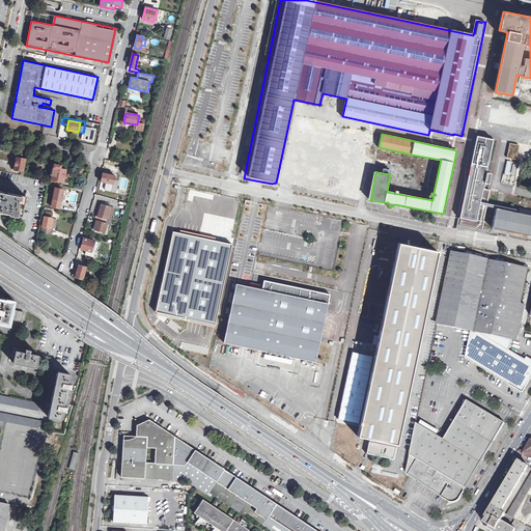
[(473,164),(487,167),(494,140),(477,136),(472,160),(474,161),(473,164)]
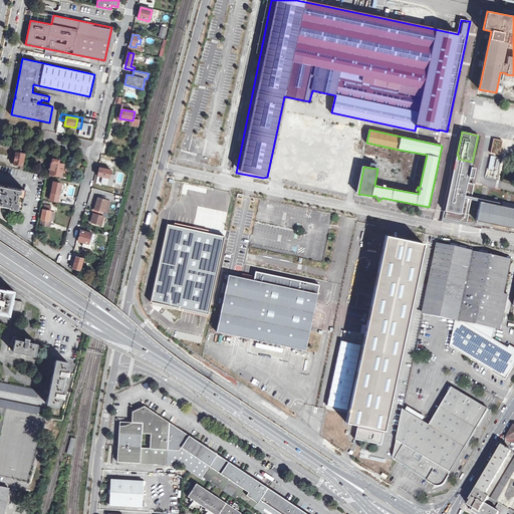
[(503,141),(494,139),(492,153),(501,155),(503,141)]
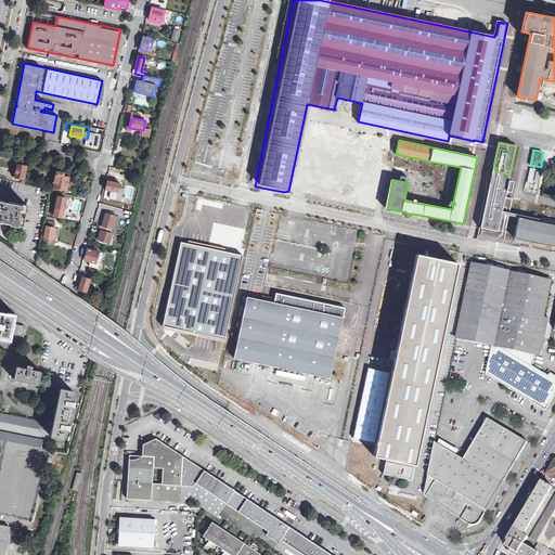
[(23,179),(24,180),(26,166),(15,164),(12,177),(23,179)]
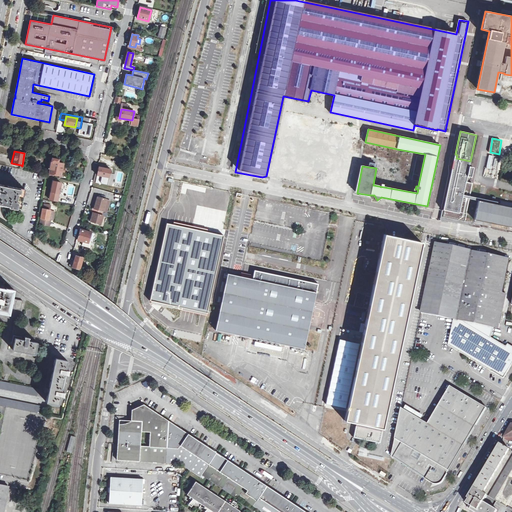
[(52,158),(52,161),(50,171),(49,172),(49,173),(61,176),(63,164),(58,163),(58,162),(59,161),(59,159),(52,158)]
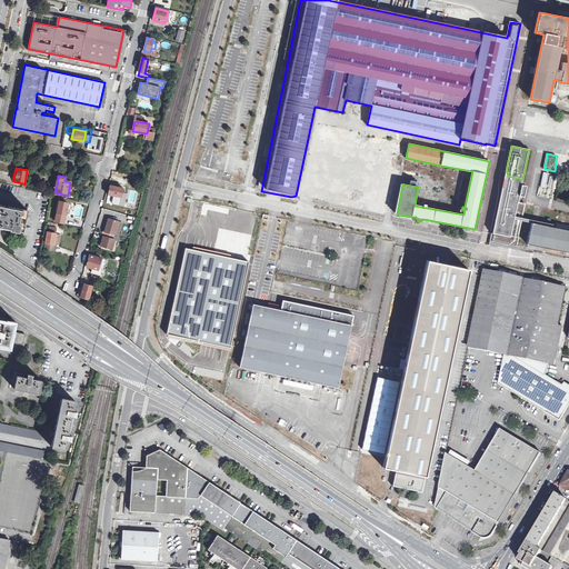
[(495,232),(518,238),(526,205),(520,203),(521,197),(523,197),(526,186),(521,185),(522,179),(507,176),(506,176),(502,191),(503,191),(495,232)]
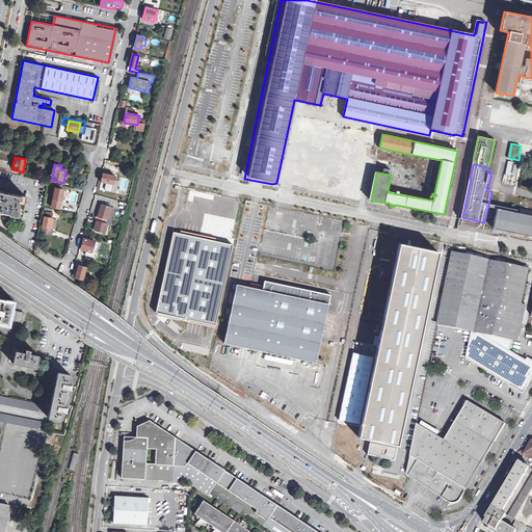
[(103,174),(101,182),(113,185),(115,176),(103,174)]
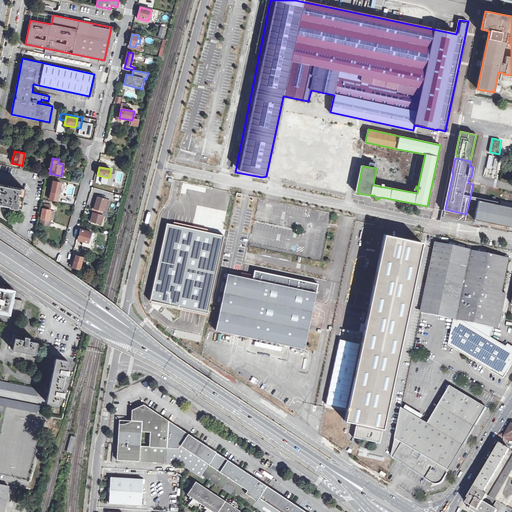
[(115,184),(124,186),(127,173),(122,172),(123,169),(119,168),(115,184)]
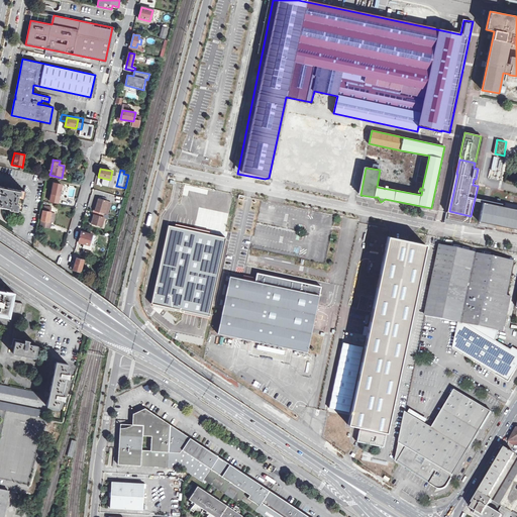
[(54,183),(52,195),(50,201),(58,203),(62,185),(54,183)]
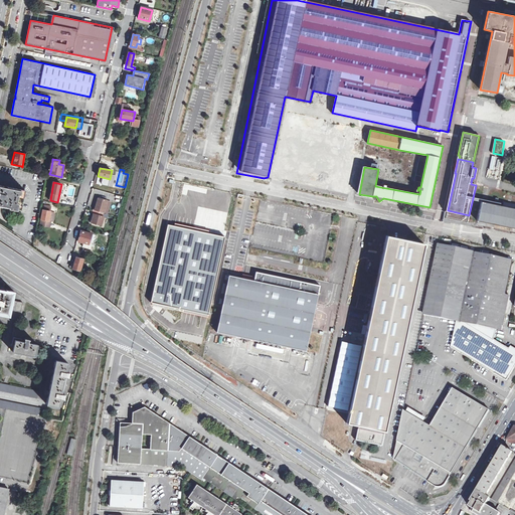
[(0,185),(0,205),(21,210),(25,190),(7,187),(7,188),(4,187),(4,186),(0,185)]
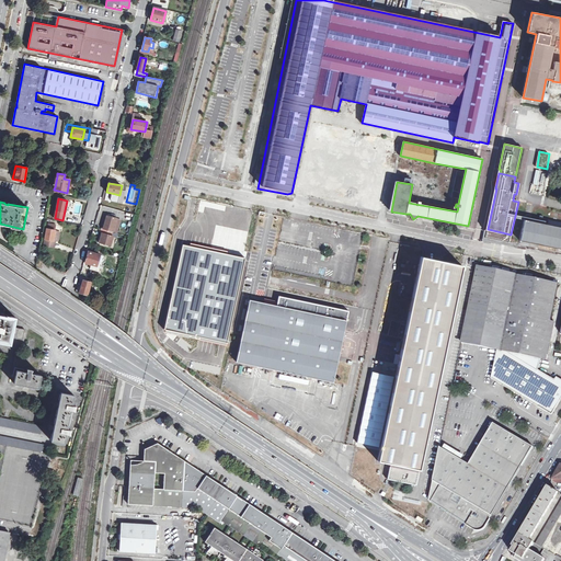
[(102,233),(100,242),(111,245),(114,236),(112,236),(113,231),(114,227),(116,218),(107,216),(104,225),(103,225),(102,229),(100,233),(102,233)]
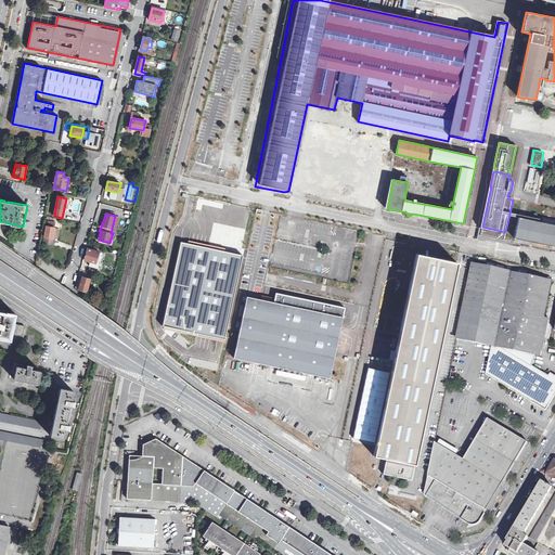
[(554,219),(543,217),(542,222),(518,217),(514,239),(554,246),(554,219)]
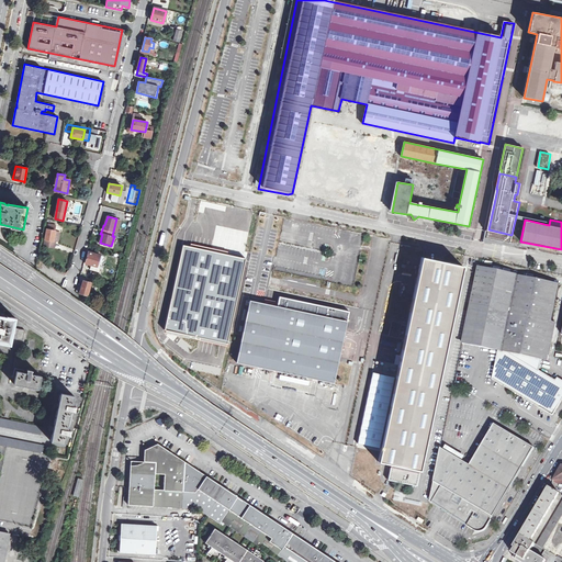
[(47,229),(45,239),(44,246),(54,248),(56,242),(54,240),(55,231),(47,229)]
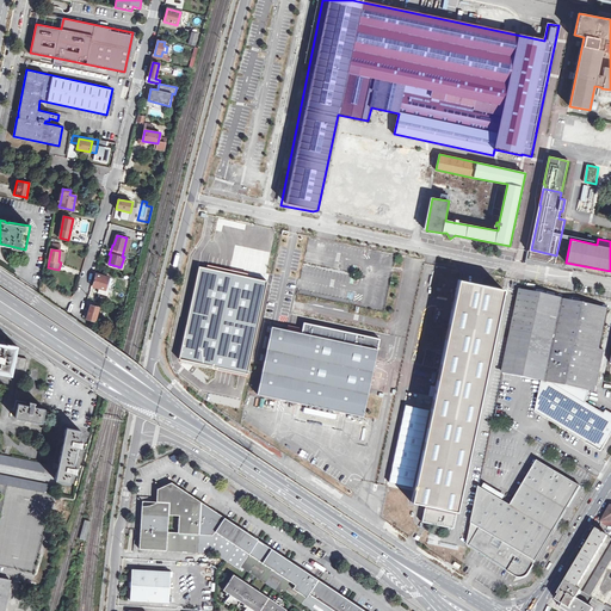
[(555,263),(556,255),(531,250),(530,258),(555,263)]
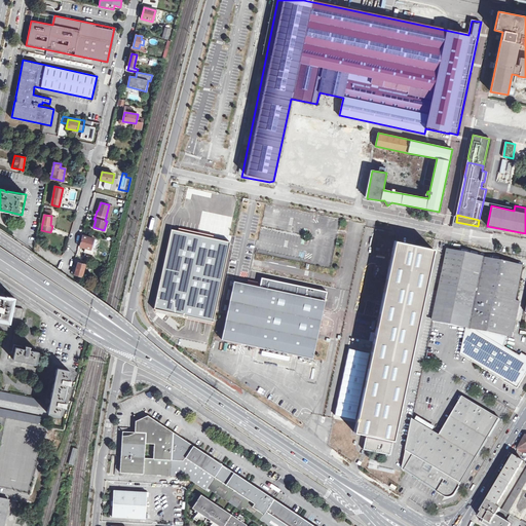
[(94,250),(96,240),(95,239),(83,235),(80,247),(85,249),(84,252),(92,255),(94,250)]
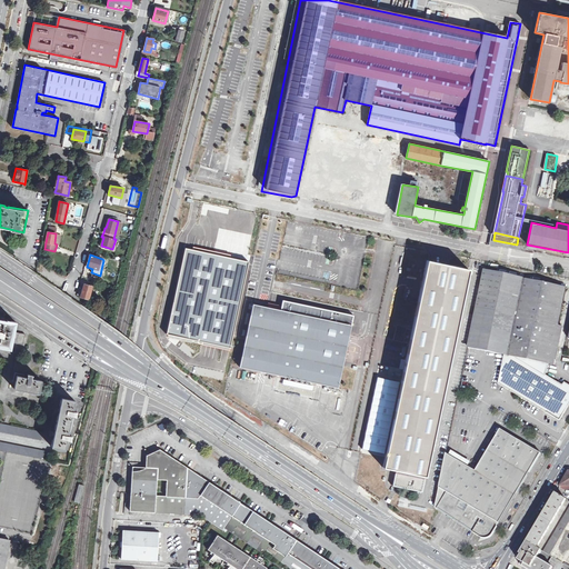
[(382,467),(403,471),(403,475),(396,473),(393,486),(422,491),(425,479),(410,477),(411,473),(425,477),(469,269),(427,260),(382,467)]
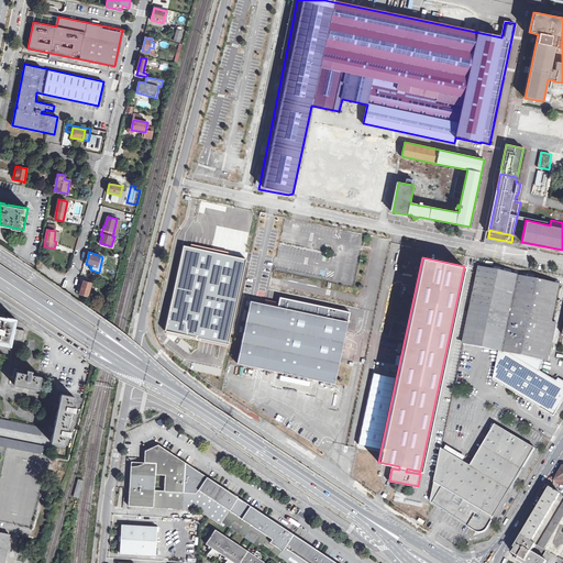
[(521,276),(478,267),(463,345),(499,352),(506,353),(521,276)]
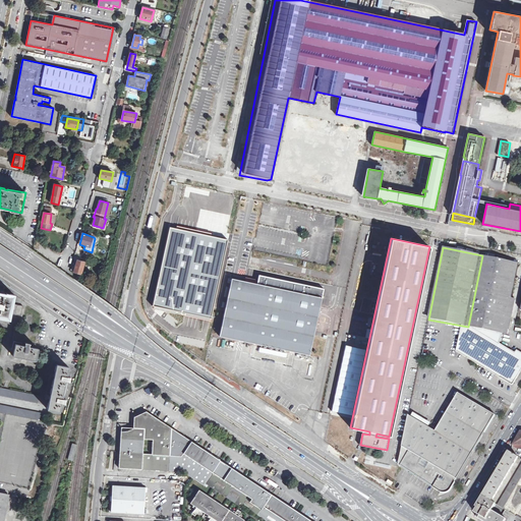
[(516,299),(512,299),(517,273),(518,268),(519,264),(482,255),(468,327),(462,326),(457,352),(488,371),(510,385),(514,384),(520,372),(520,370),(520,352),(519,351),(517,350),(515,353),(501,344),(503,334),(509,330),(516,299)]
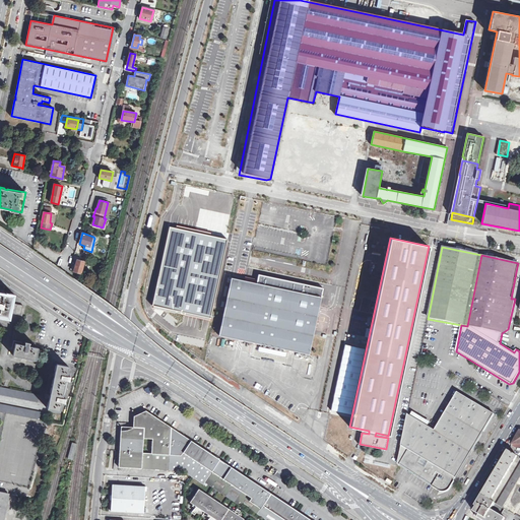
[(74,271),(81,273),(84,262),(77,259),(75,265),(74,271)]
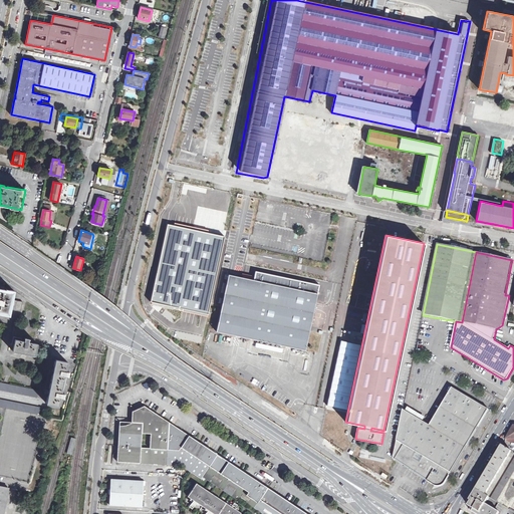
[(216,331),(302,349),(317,284),(256,271),(254,281),(229,276),(216,331)]
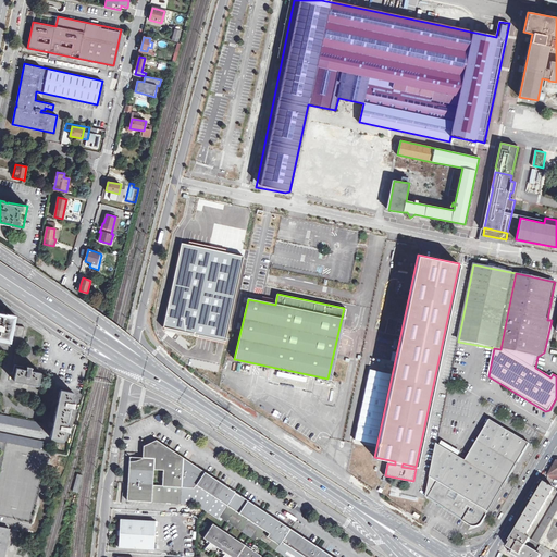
[(13,324),(15,314),(7,313),(7,314),(4,313),(0,312),(0,339),(10,342),(11,335),(13,324)]
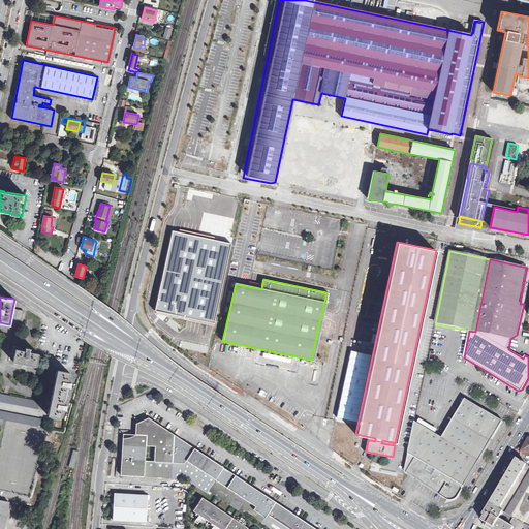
[(12,308),(10,318),(21,320),(22,316),(23,311),(23,310),(12,308)]
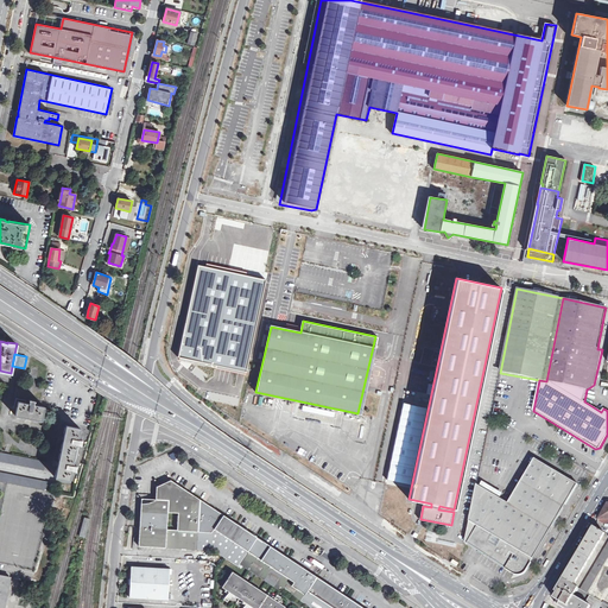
[(16,416),(42,420),(44,406),(33,404),(35,400),(30,400),(30,404),(18,401),(16,416)]
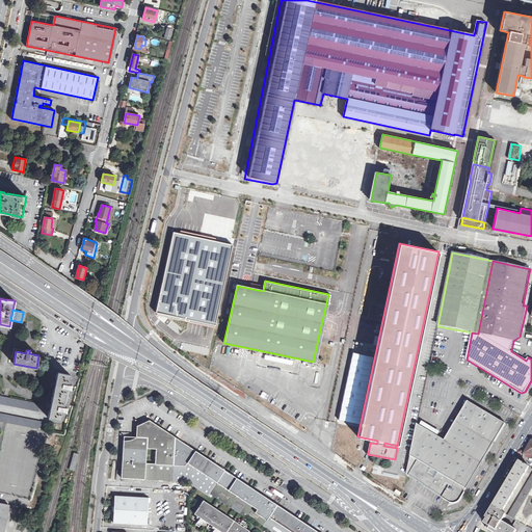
[(72,386),(68,384),(70,375),(58,372),(49,418),(60,420),(62,410),(65,411),(67,407),(63,406),(68,389),(71,389),(72,386)]
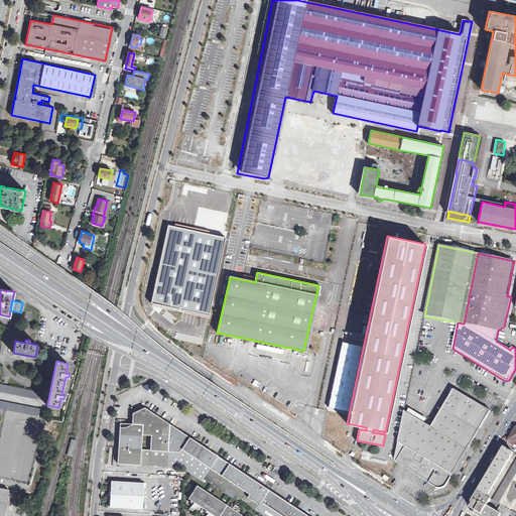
[(0,383),(0,391),(37,399),(39,392),(0,383)]
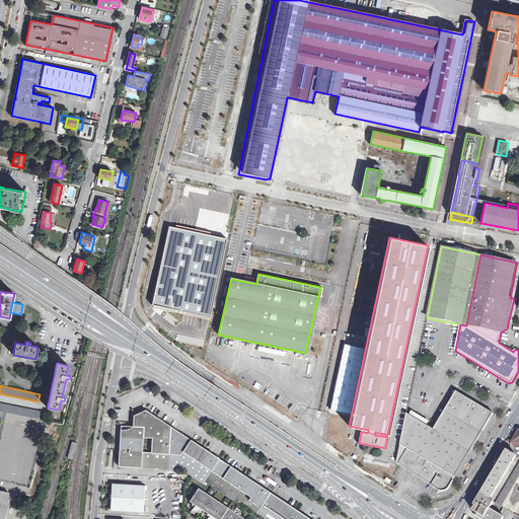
[(396,463),(399,464),(398,464),(439,490),(440,491),(443,491),(444,491),(447,490),(448,489),(449,488),(454,480),(453,479),(454,477),(455,477),(471,450),(482,433),(494,414),(485,408),(485,409),(456,391),(452,399),(445,411),(434,430),(406,414),(396,463)]
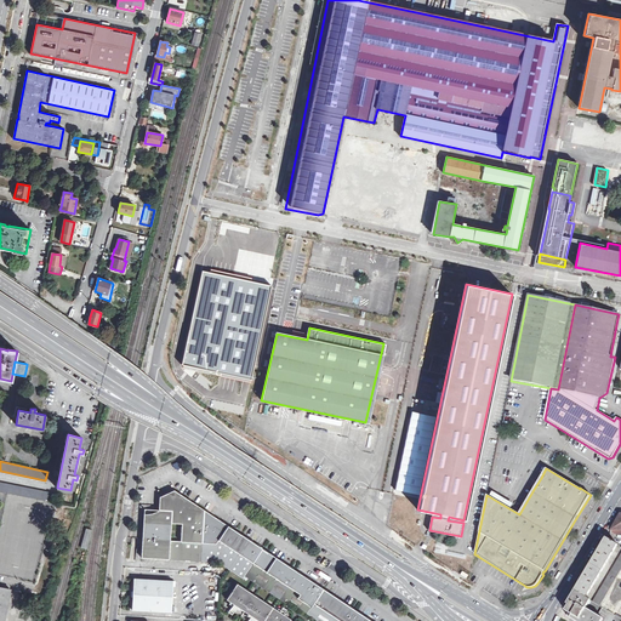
[(55,499),(56,494),(0,482),(0,491),(56,502),(56,500),(55,499)]
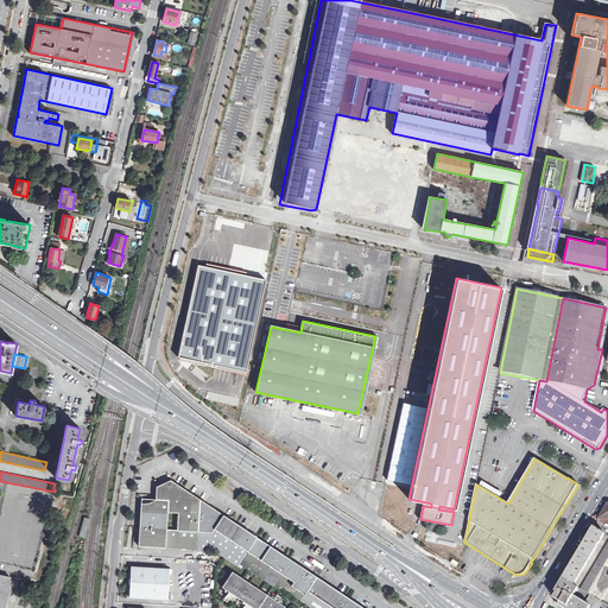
[(151,501),(149,502),(147,502),(145,502),(144,502),(141,504),(140,521),(141,523),(141,527),(140,527),(139,546),(166,548),(192,549),(197,550),(200,499),(188,491),(187,492),(183,489),(184,488),(171,480),(157,487),(156,494),(157,494),(156,495),(156,499),(154,500),(153,501),(151,501)]
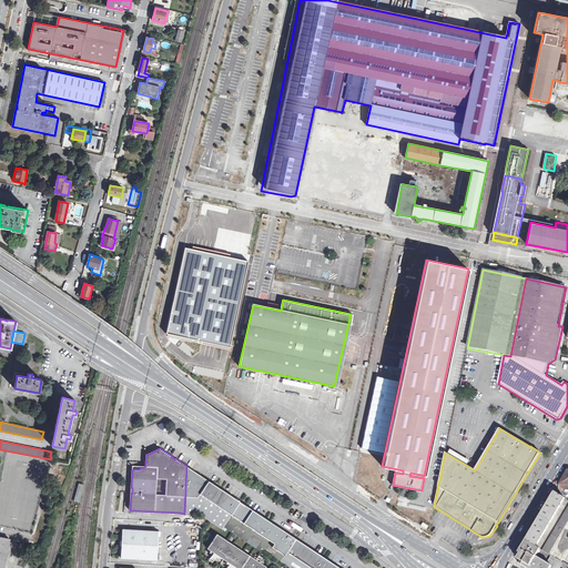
[(230,495),(221,489),(221,490),(216,487),(216,486),(209,480),(193,470),(192,472),(189,469),(189,468),(186,466),(184,514),(200,515),(209,520),(222,529),(224,526),(240,503),(240,501),(239,500),(232,496),(230,495)]
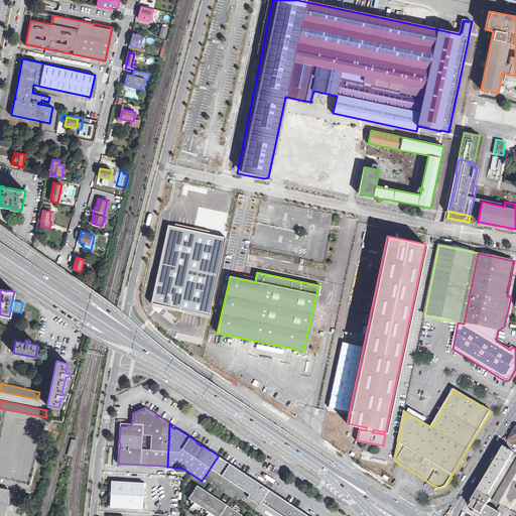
[(72,439),(68,455),(72,456),(77,440),(72,439)]
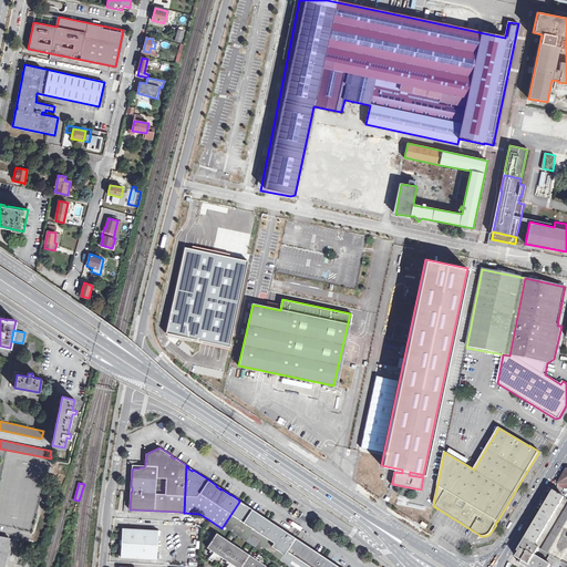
[(564,497),(554,492),(524,542),(518,552),(519,553),(516,558),(523,562),(521,564),(526,566),(549,566),(550,565),(546,562),(535,556),(538,549),(539,548),(535,546),(564,497)]
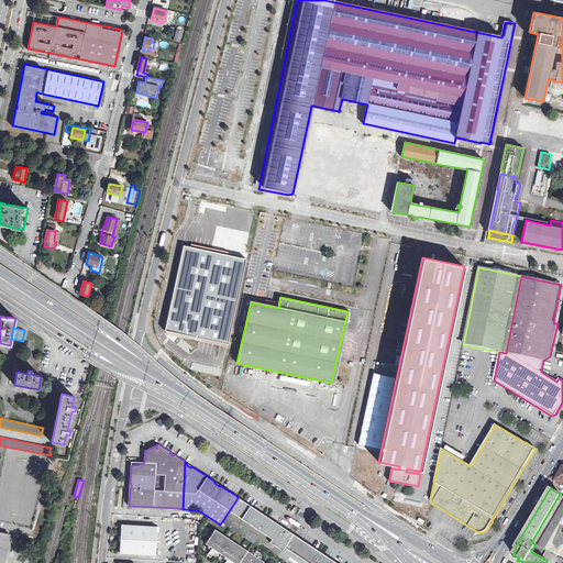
[(291,533),(287,531),(287,530),(280,526),(275,521),(267,519),(262,515),(263,514),(244,501),(243,501),(239,499),(238,498),(222,521),(258,545),(260,543),(278,555),(293,534),(291,533)]
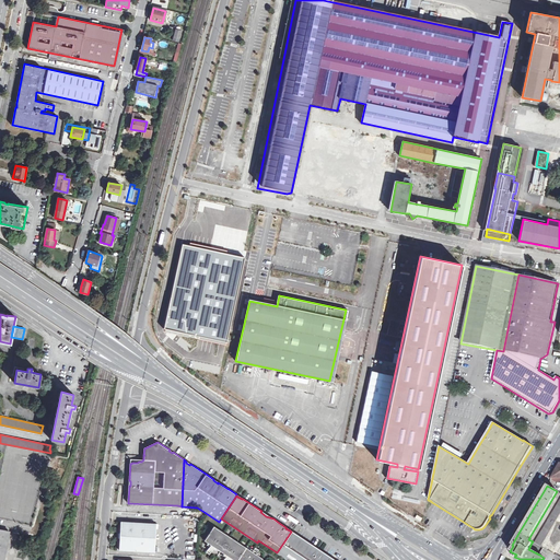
[(559,500),(535,543),(540,546),(541,544),(559,513),(559,500)]
